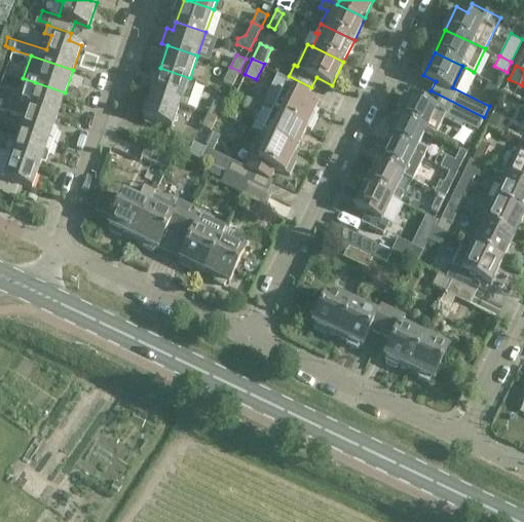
[(224,79),(233,83),(239,71),(230,67),(224,79)]
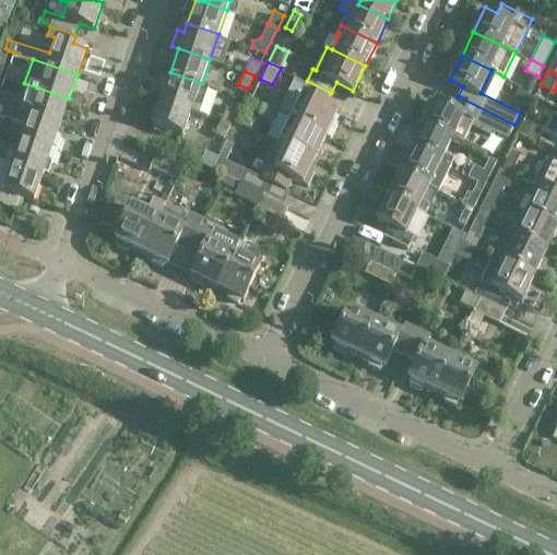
[(170,72),(161,97),(200,111),(208,87),(201,85),(202,83),(170,72)]
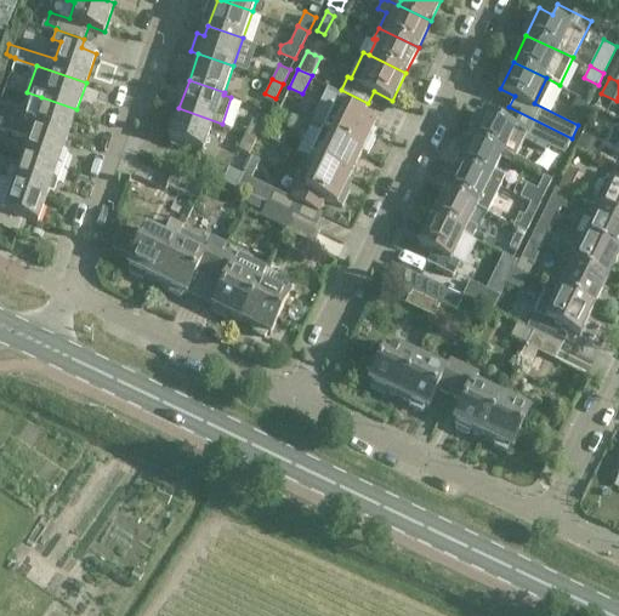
[(336,104),(323,130),(363,149),(369,152),(376,136),(372,133),(376,123),(362,115),(368,103),(341,90),(335,103),(336,104)]
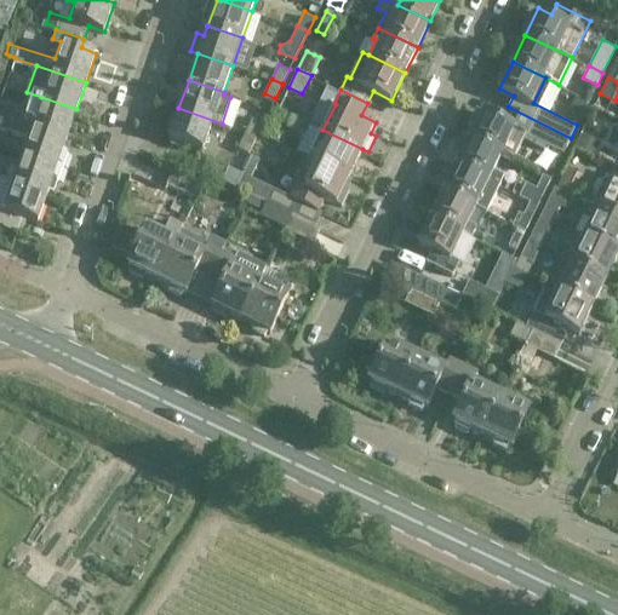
[(568,110),(581,116),(589,99),(577,93),(568,110)]
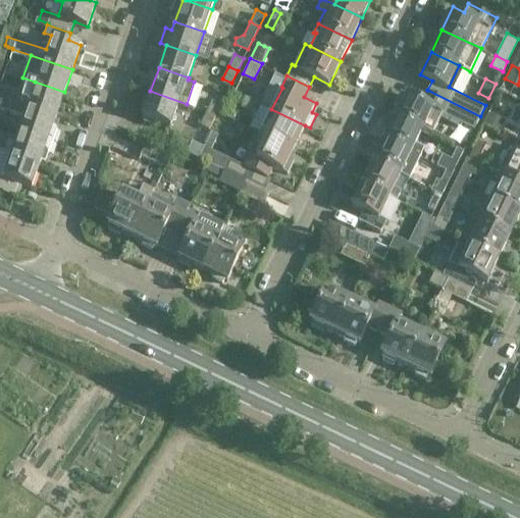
[(26,92),(21,102),(57,114),(64,92),(35,82),(31,93),(26,92)]
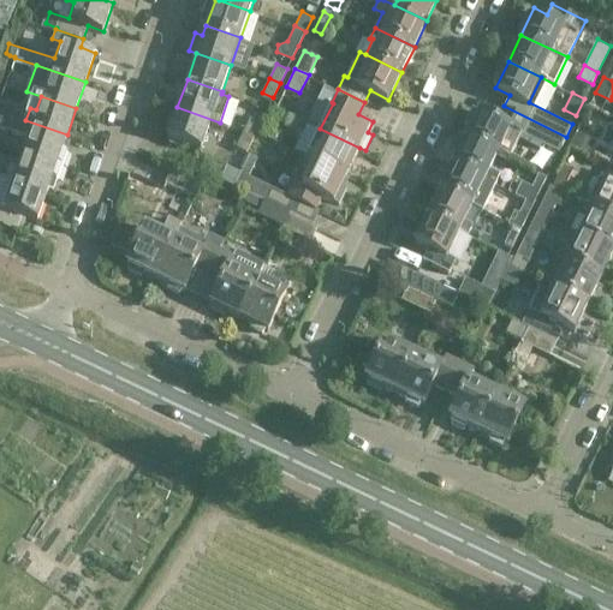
[(0,100),(0,112),(13,117),(17,106),(0,100)]
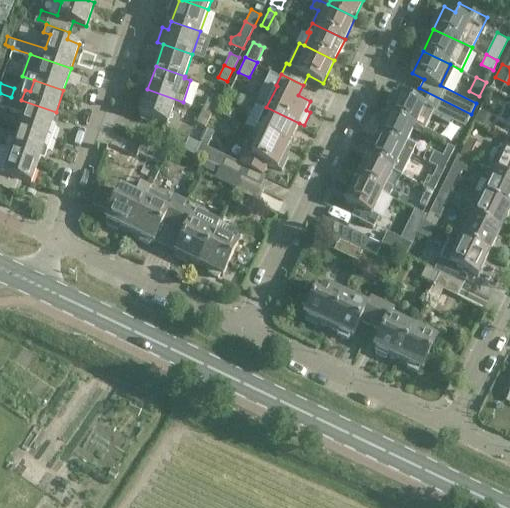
[(471,114),(419,88),(414,98),(399,90),(388,113),(415,127),(424,131),(434,109),(466,125),(471,114)]
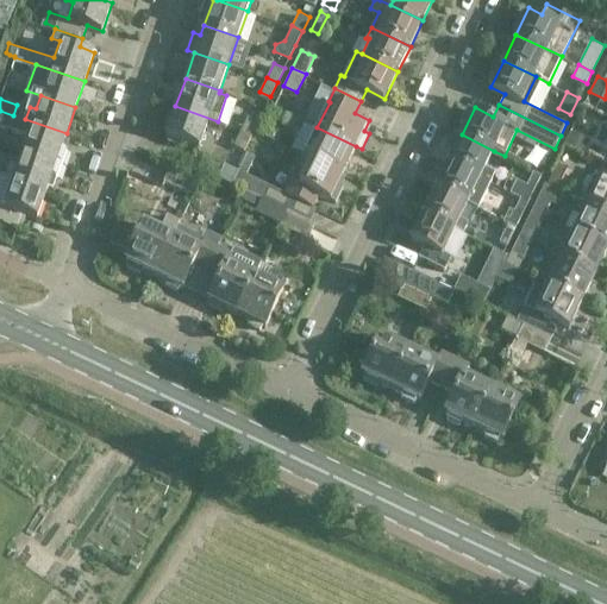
[(201,146),(210,119),(218,121),(175,106),(166,134),(201,146)]
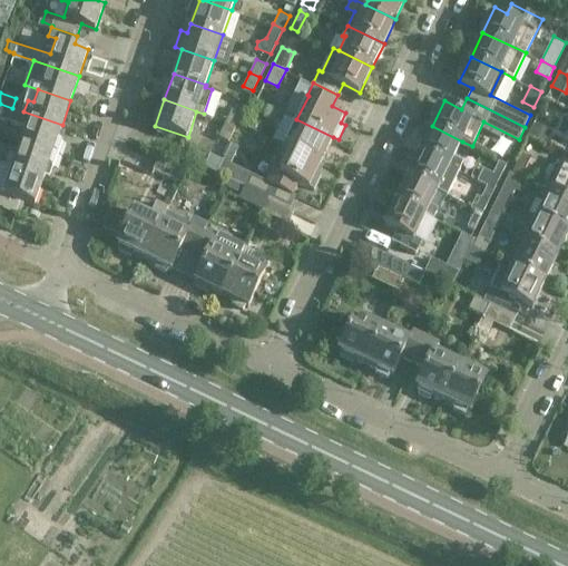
[(0,104),(0,115),(26,125),(21,140),(59,153),(62,140),(58,138),(62,125),(23,111),(12,108),(0,104)]
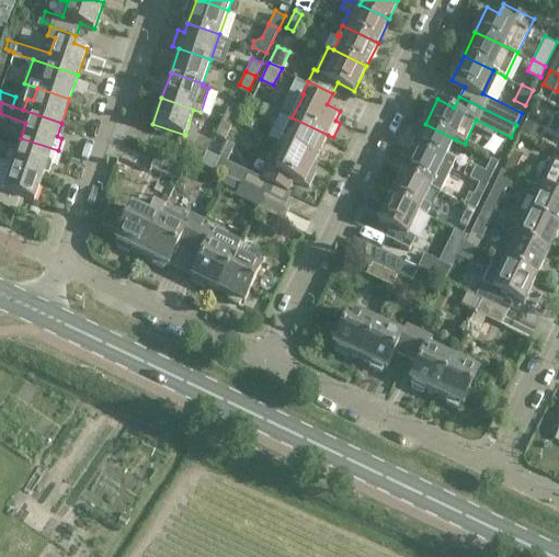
[(232,124),(239,111),(229,105),(223,118),(232,124)]
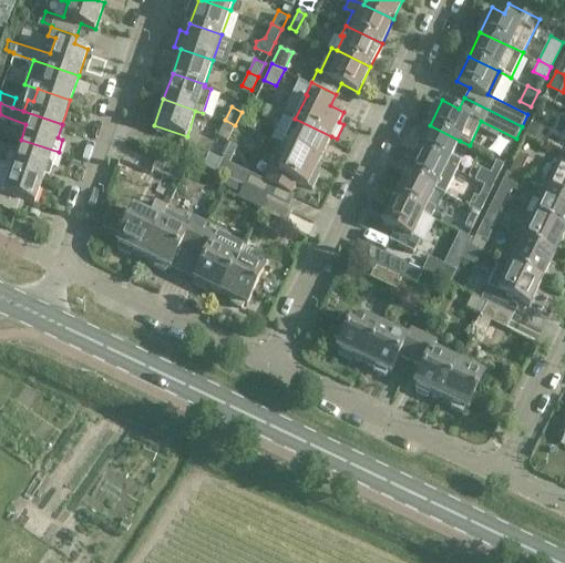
[(262,123),(254,119),(256,114),(248,111),(243,122),(258,130),(262,123)]
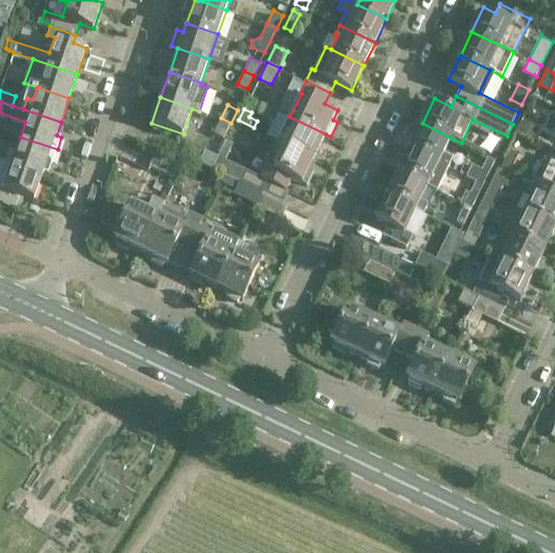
[(290,117),(279,140),(315,158),(325,134),(290,117)]
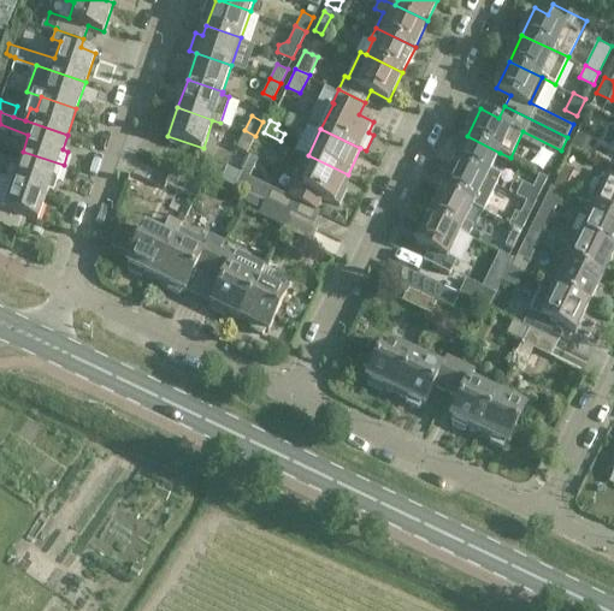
[(248,150),(255,136),(244,130),(237,146),(248,150)]
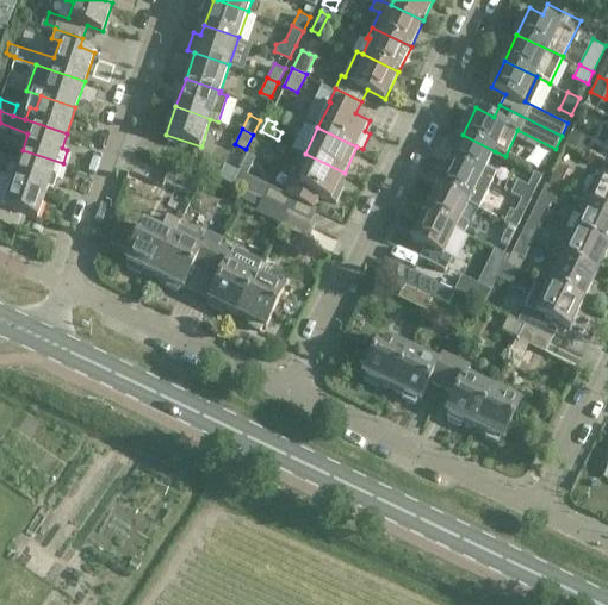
[(450,160),(491,181),(497,170),(488,166),(495,151),(463,135),(450,160)]
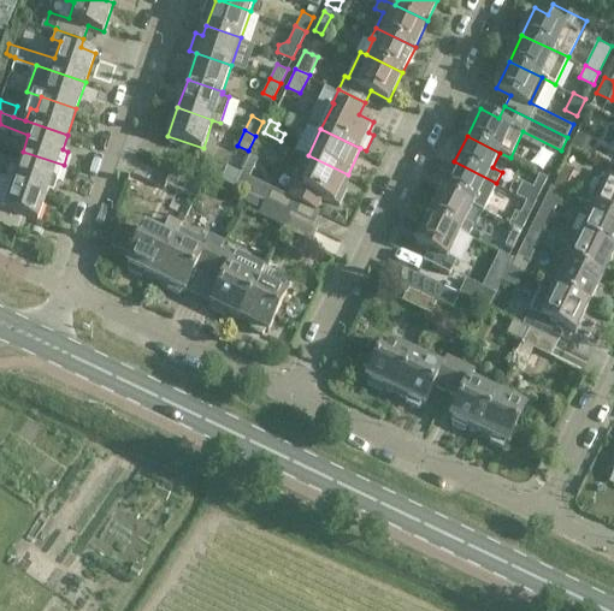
[(10,162),(5,176),(13,179),(48,191),(53,177),(58,179),(64,165),(23,152),(18,165),(10,162)]
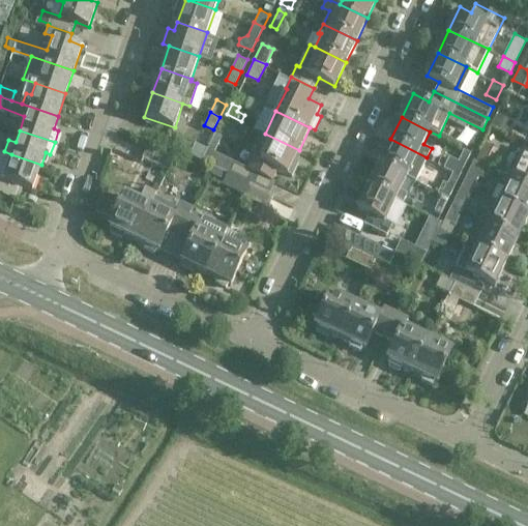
[(202,158),(226,169),(231,157),(215,149),(222,135),(215,132),(202,158)]
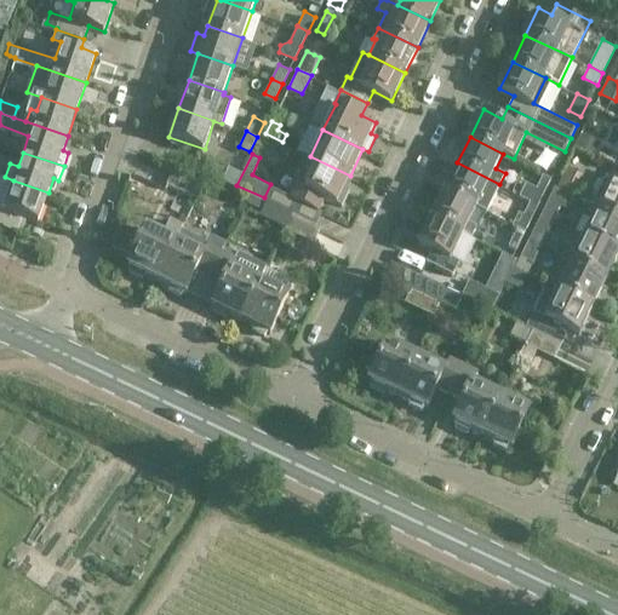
[(297,180),(291,195),(320,208),(325,197),(337,202),(337,201),(343,205),(350,188),(345,185),(350,176),(310,156),(305,166),(313,170),(305,185),(297,180)]
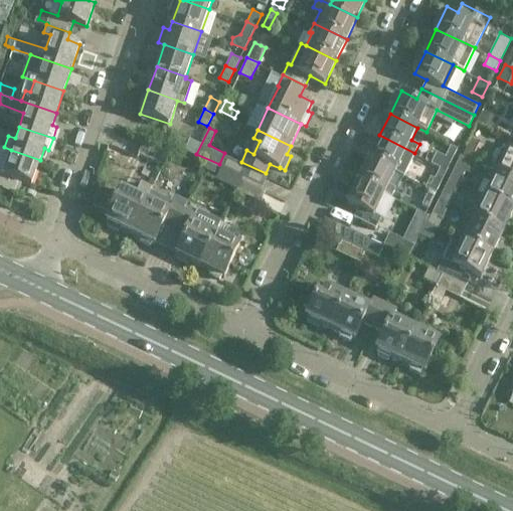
[(369,157),(396,170),(403,174),(414,153),(379,135),(369,157)]
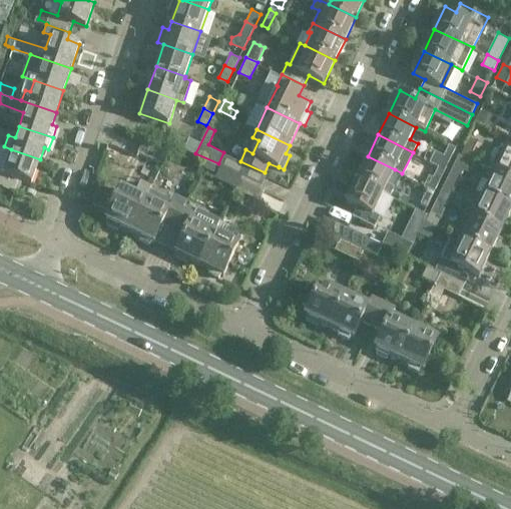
[(138,150),(162,162),(167,150),(144,138),(138,150)]
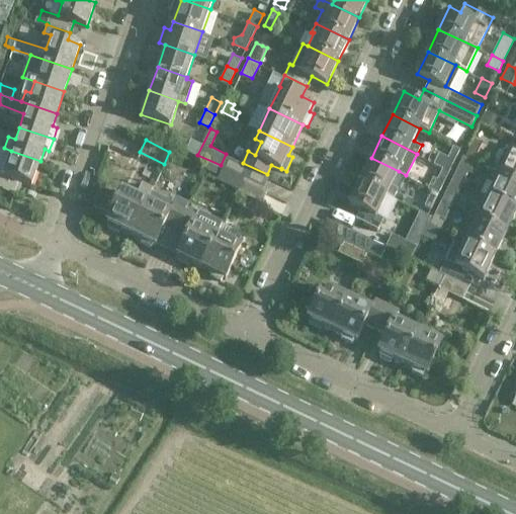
[(454,145),(448,156),(440,152),(434,162),(450,169),(453,163),(460,148),(454,145)]
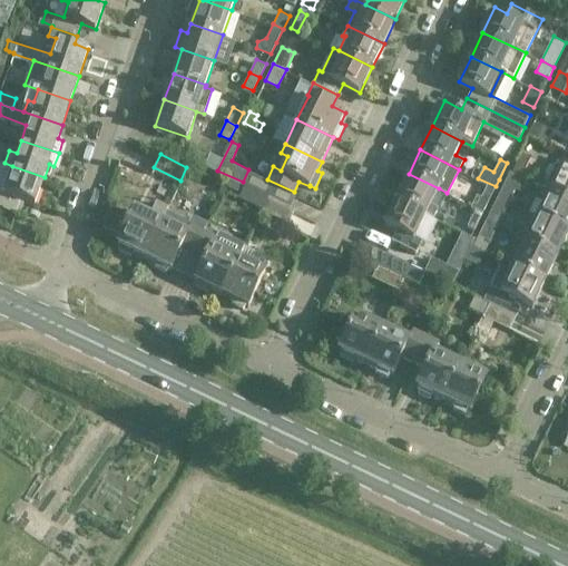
[(567,165),(558,162),(549,164),(540,185),(567,198),(567,165)]
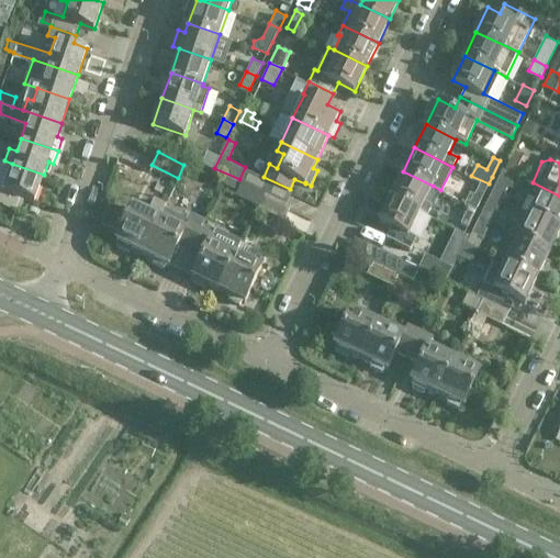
[(0,186),(0,201),(17,207),(21,194),(35,200),(44,175),(12,164),(3,188),(0,186)]
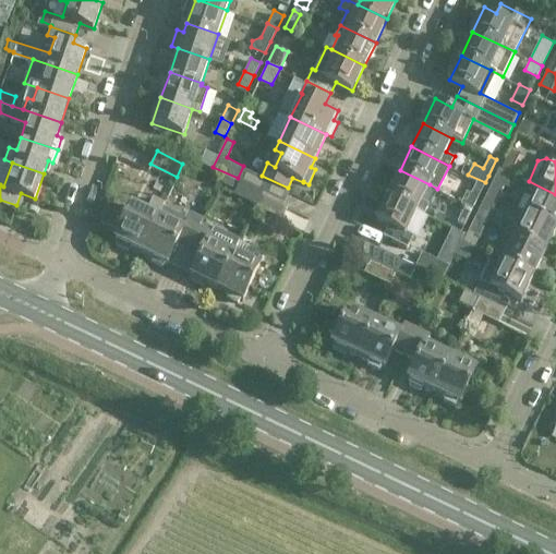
[(488,190),(499,195),(510,172),(500,167),(488,190)]
